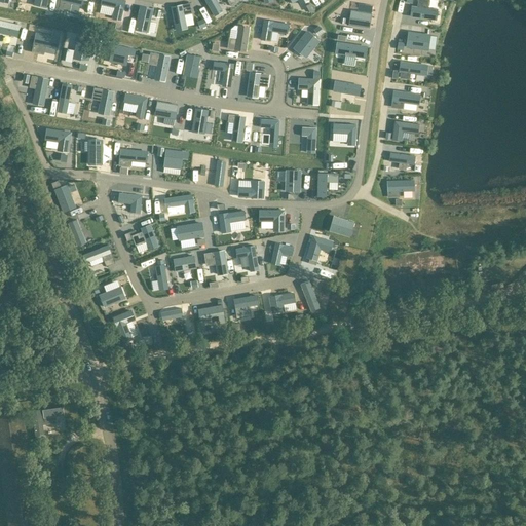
[(62,0),(61,8),(69,10),(71,2),(80,4),(81,0),(62,0)]
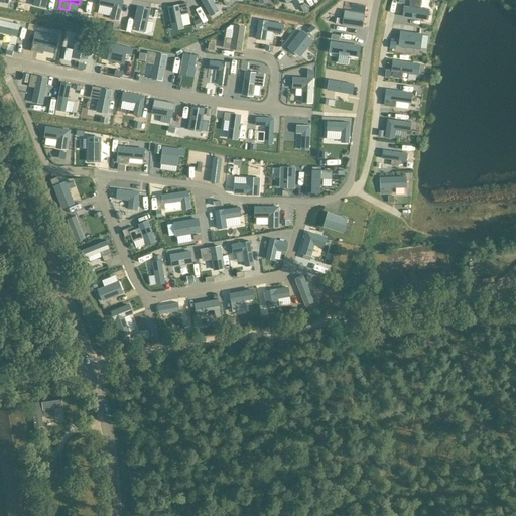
[(118,0),(100,0),(98,13),(111,16),(111,18),(119,20),(123,1),(118,0)]
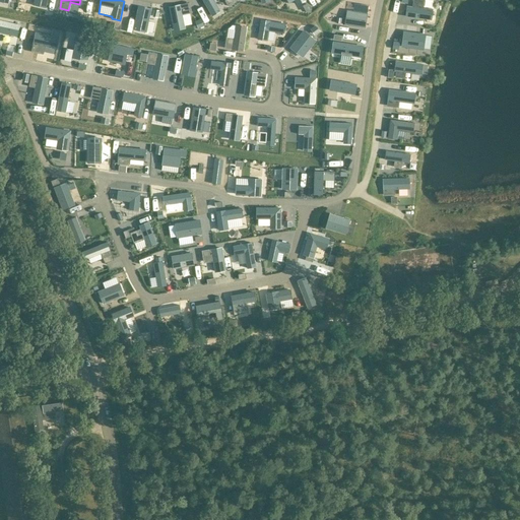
[(203,0),(212,15),(219,11),(213,0),(203,0)]
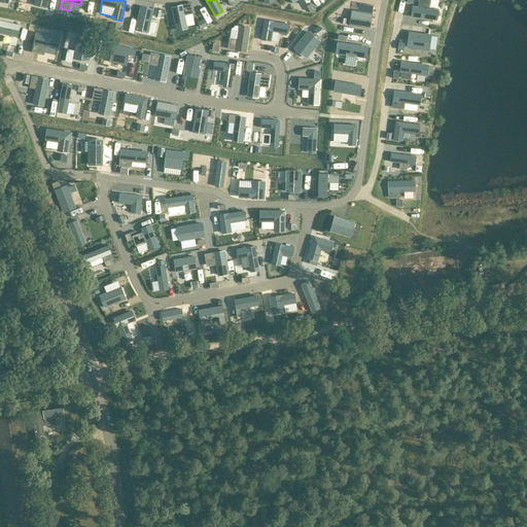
[(413,6),(412,15),(436,20),(438,10),(436,9),(432,8),(431,9),(428,8),(429,0),(426,0),(419,0),(419,7),(413,6)]
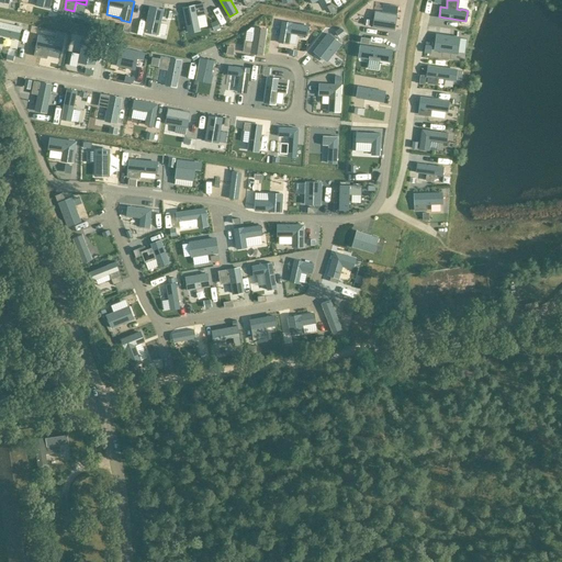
[(204,3),(184,8),(189,32),(199,30),(197,15),(206,13),(204,3)]
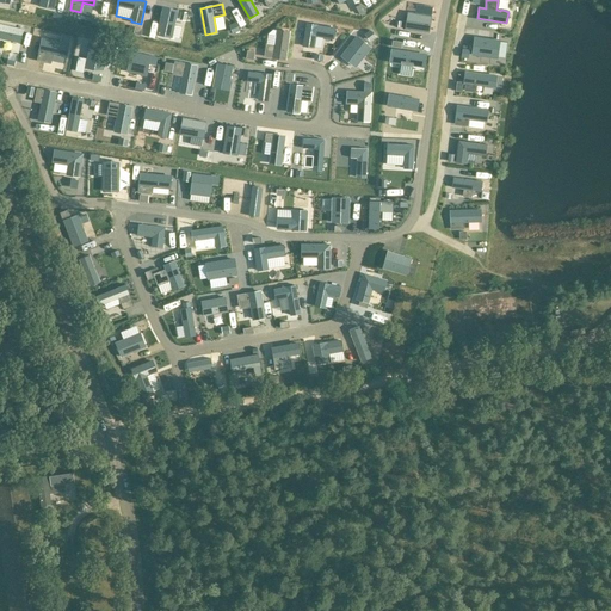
[(164,7),(158,34),(172,37),(172,36),(174,25),(178,11),(164,7)]
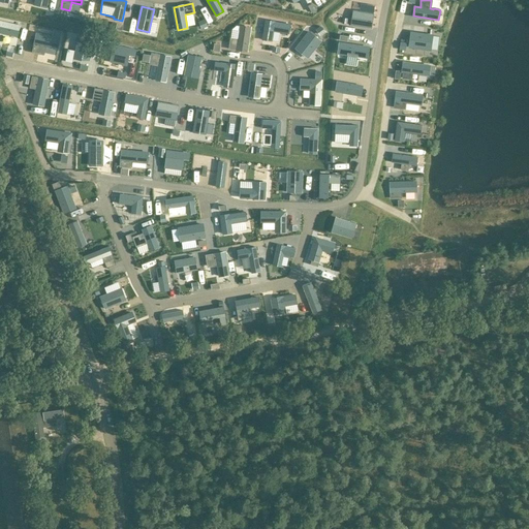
[(353,10),(351,25),(372,28),(374,13),(353,10)]
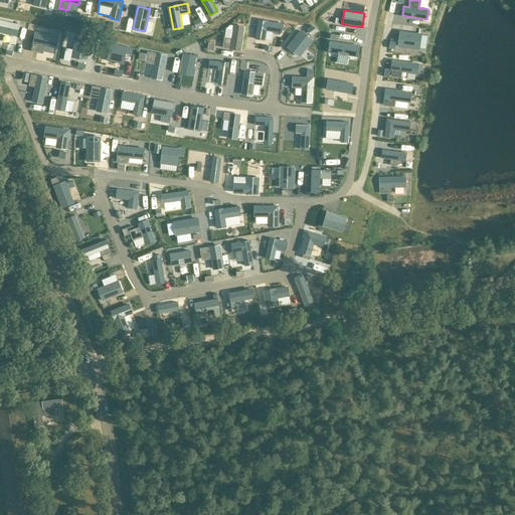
[(0,31),(17,36),(20,24),(0,19),(0,31)]
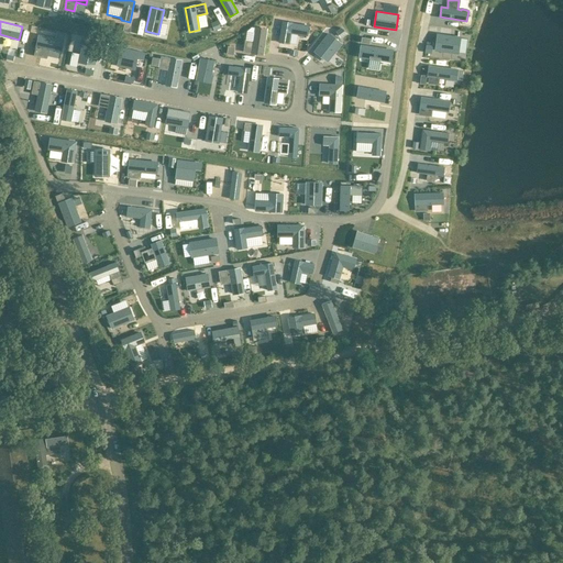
[(283,22),(279,42),(289,44),(291,33),(308,35),(309,25),(283,22)]
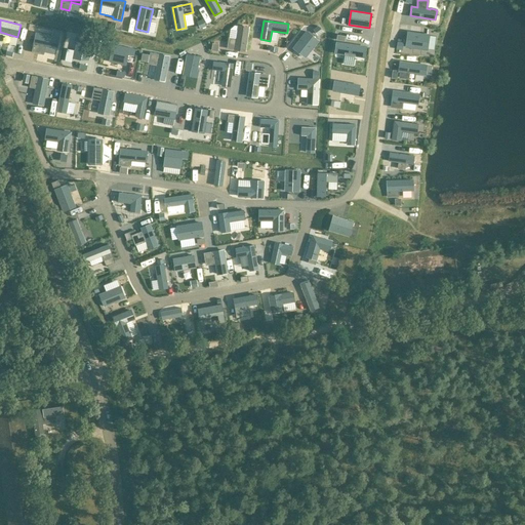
[(230,38),(228,48),(245,50),(248,27),(239,26),(237,39),(230,38)]
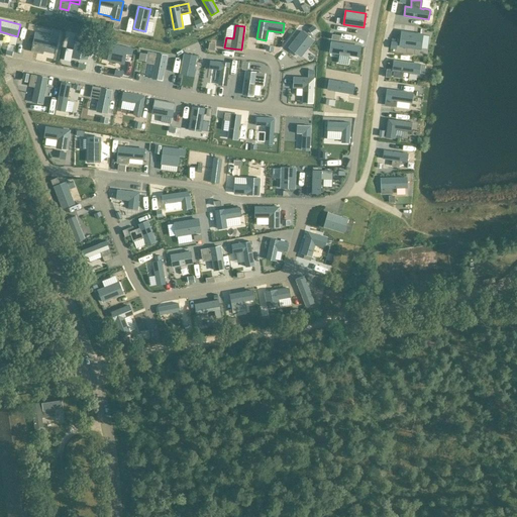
[(302,31),(289,47),(300,57),(313,39),(302,31)]
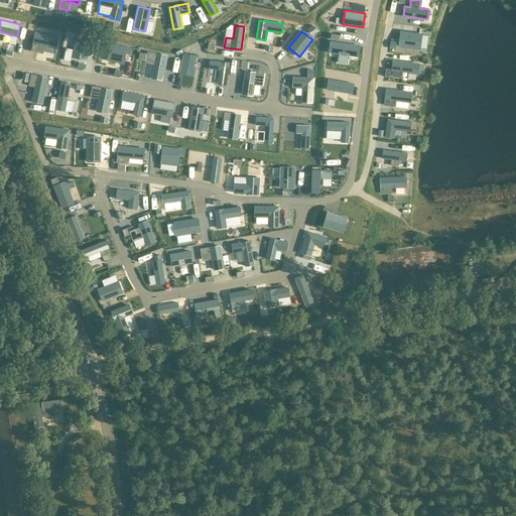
[(401,31),(399,45),(413,47),(414,48),(418,49),(420,47),(420,43),(420,42),(421,34),(401,31)]
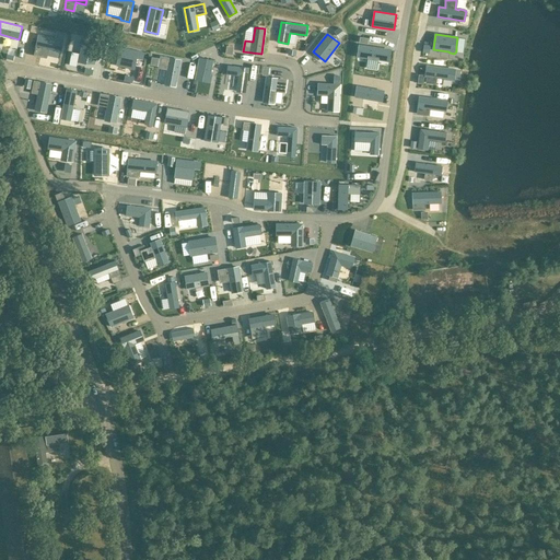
[(39,35),(35,55),(46,57),(48,47),(61,50),(63,41),(39,35)]
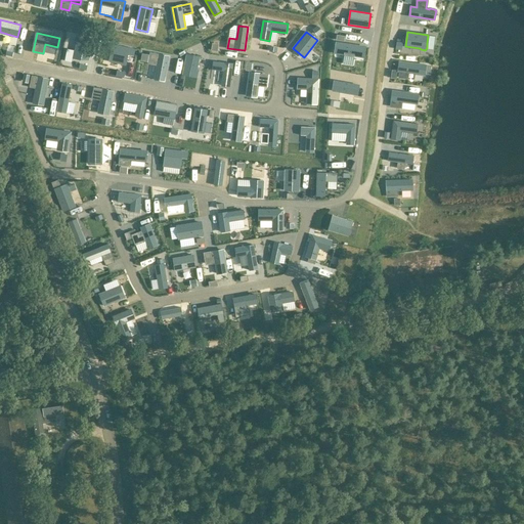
[(78,35),(74,57),(81,58),(88,59),(93,38),(78,35)]
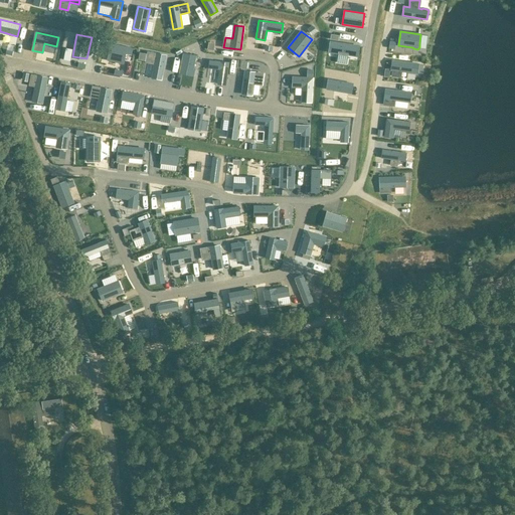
[(330,41),(329,51),(358,55),(359,46),(330,41)]
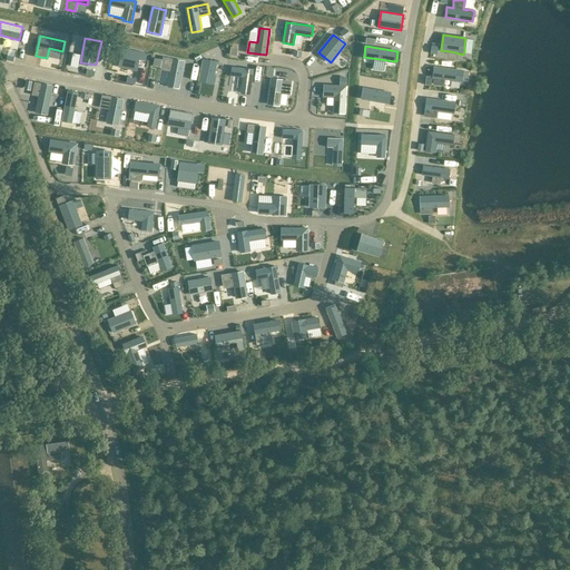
[(124,49),(119,66),(137,69),(139,59),(145,60),(146,53),(124,49)]
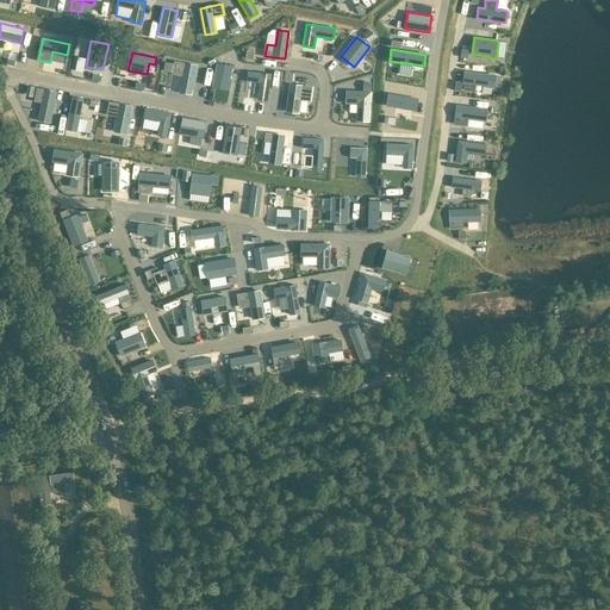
[(175,61),(173,72),(184,74),(180,92),(191,94),(197,66),(175,61)]
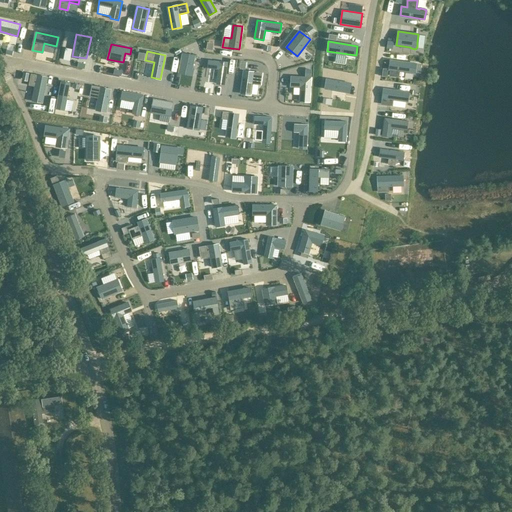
[(182,54),(178,73),(186,74),(186,76),(193,77),(194,70),(192,69),(195,56),(182,54)]
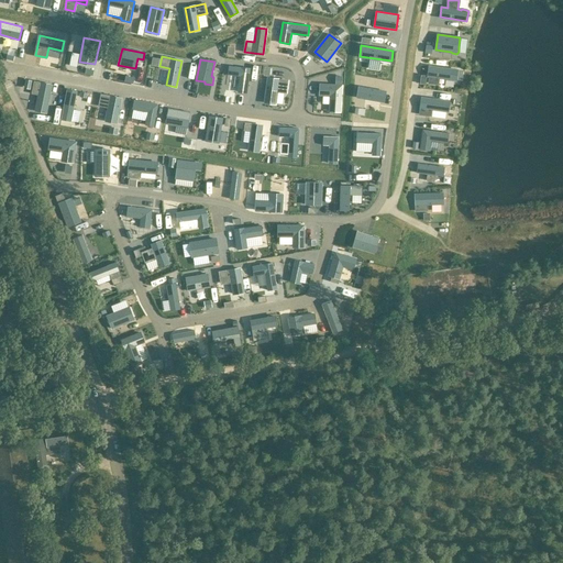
[(241,76),(238,91),(247,92),(251,68),(242,67),(230,66),(228,74),(241,76)]
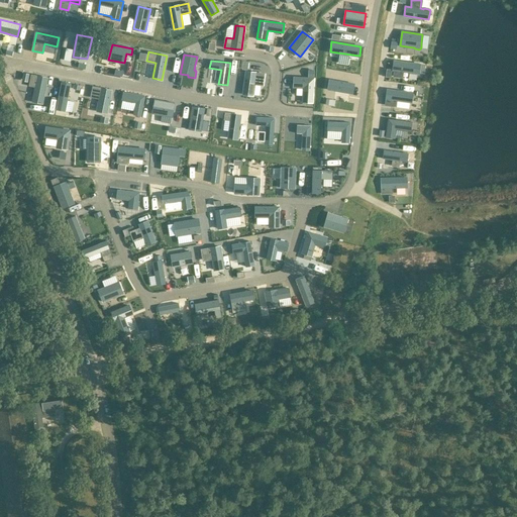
[(394,61),(393,70),(395,70),(394,76),(402,77),(403,71),(412,72),(419,73),(420,64),(413,63),(394,61)]
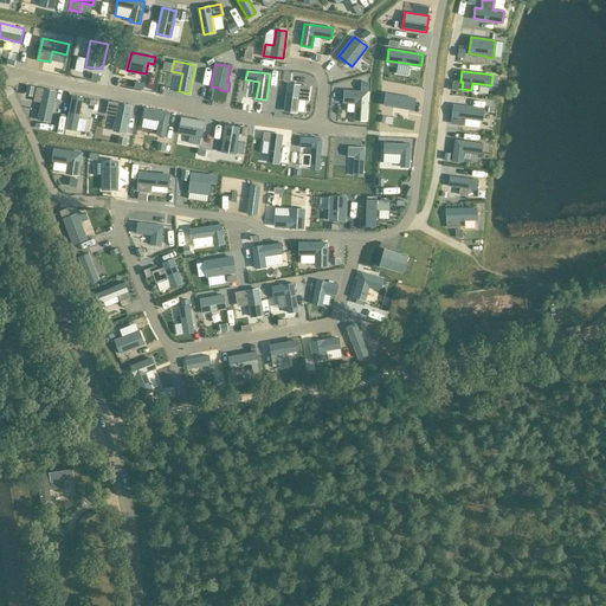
[(289,84),(285,110),(296,111),(296,110),(298,98),(307,100),(308,101),(310,86),(289,84)]
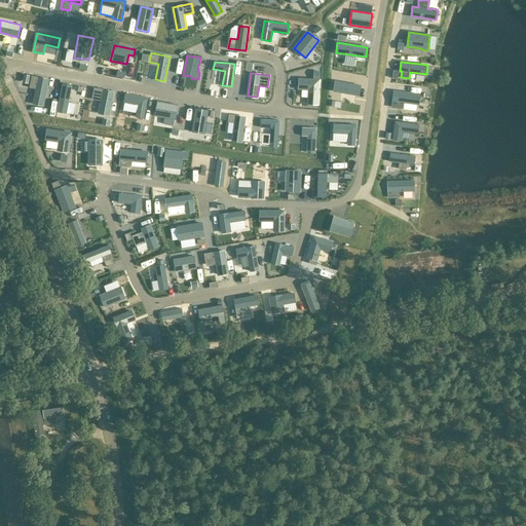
[(297,73),(295,81),(305,83),(303,99),(312,100),(315,76),(297,73)]
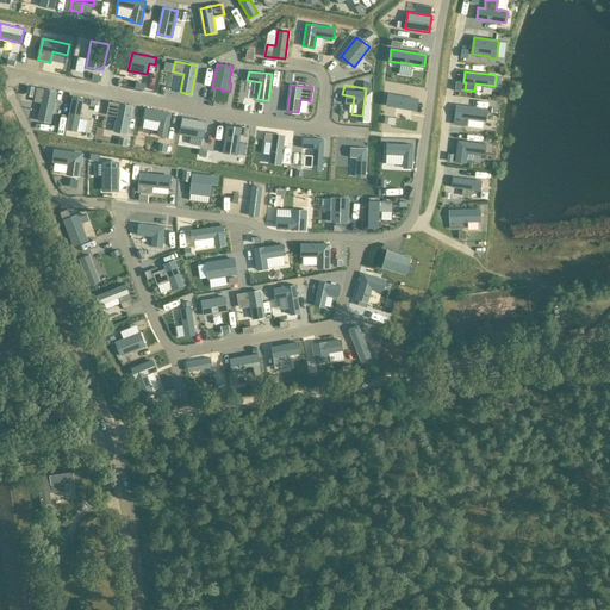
[(38,88),(36,99),(43,100),(39,119),(50,122),(56,92),(38,88)]
